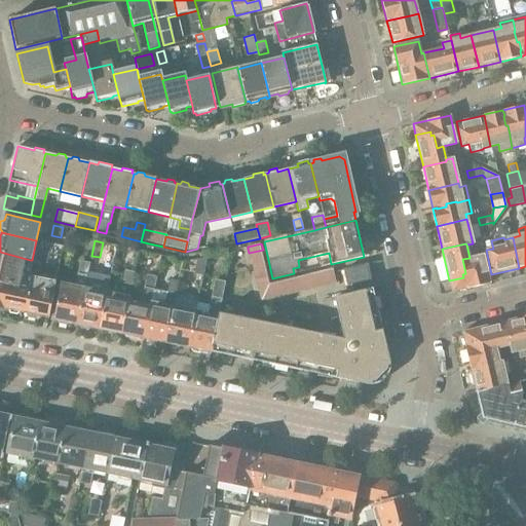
[(220,249),(219,252),(219,255),(223,257),(225,259),(229,260),(232,249),(232,248),(220,249)]
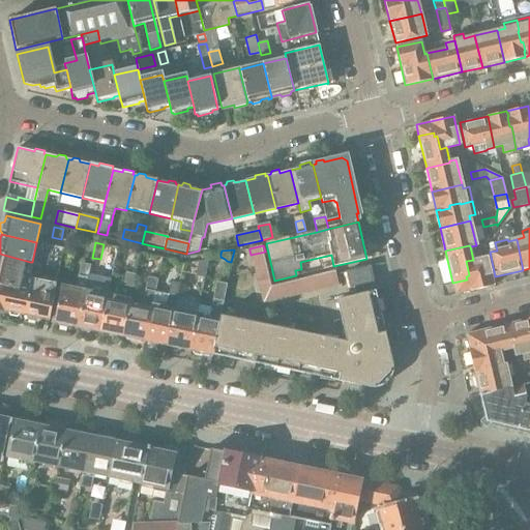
[(265,252),(251,255),(252,262),(266,258),(265,252)]
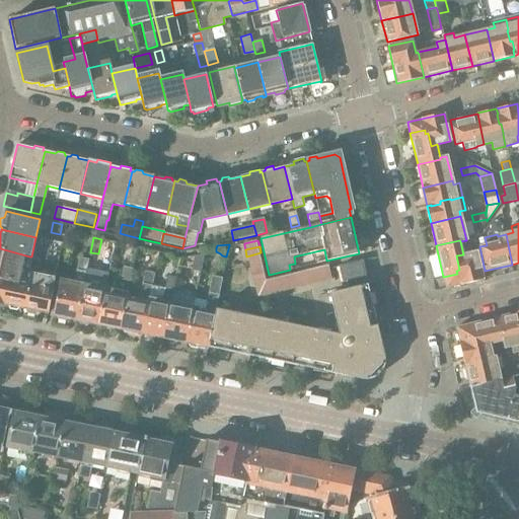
[(22,254),(0,248),(0,279),(19,283),(21,274),(25,275),(29,256),(22,254)]
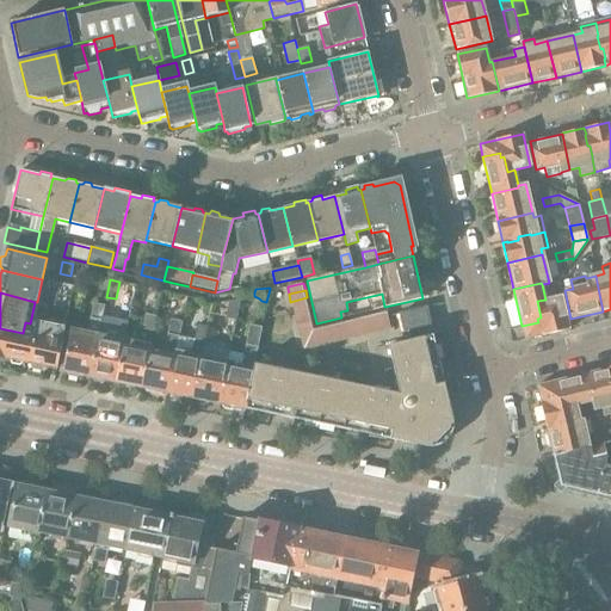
[(525,339),(569,328),(561,296),(545,300),(537,301),(541,318),(537,319),(538,322),(522,326),(525,339)]
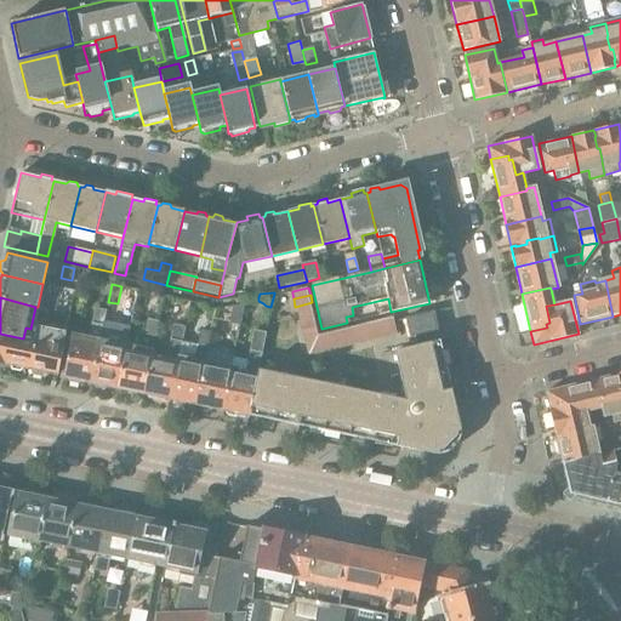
[(295,307),(297,314),(314,309),(312,302),(295,307)]
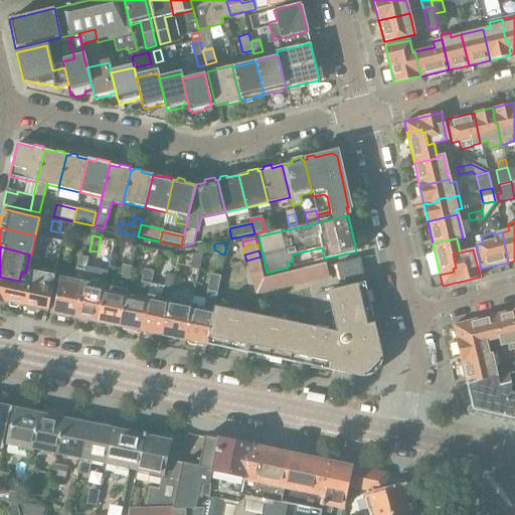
[(202,252),(193,254),(190,270),(199,271),(202,252)]
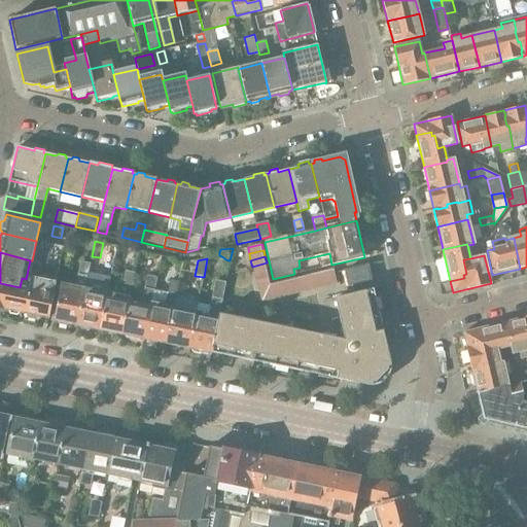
[(20,287),(0,283),(0,308),(9,310),(10,314),(16,315),(20,312),(25,313),(30,289),(36,261),(32,260),(30,260),(26,279),(22,278),(20,287)]
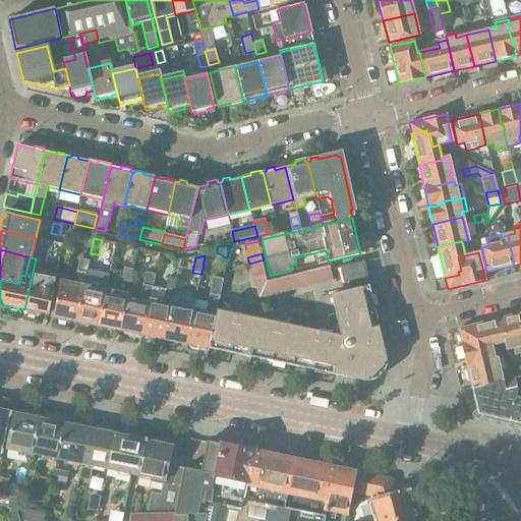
[(27,313),(35,314),(37,312),(47,314),(56,275),(47,273),(46,278),(34,275),(39,272),(42,259),(36,258),(30,286),(24,309),(26,310),(27,313)]
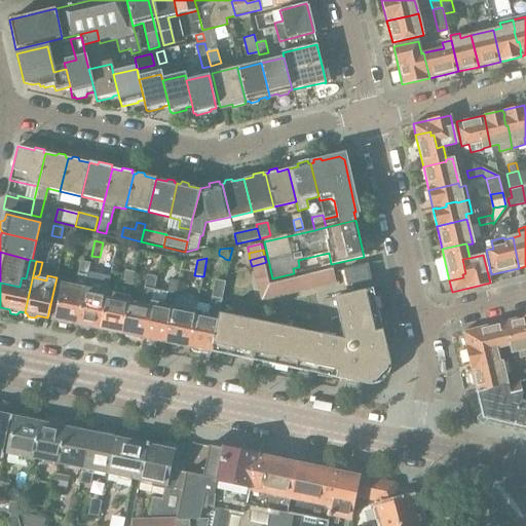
[(89,264),(81,262),(80,262),(75,287),(61,284),(53,320),(57,321),(58,323),(65,324),(67,323),(77,325),(84,289),(89,264)]
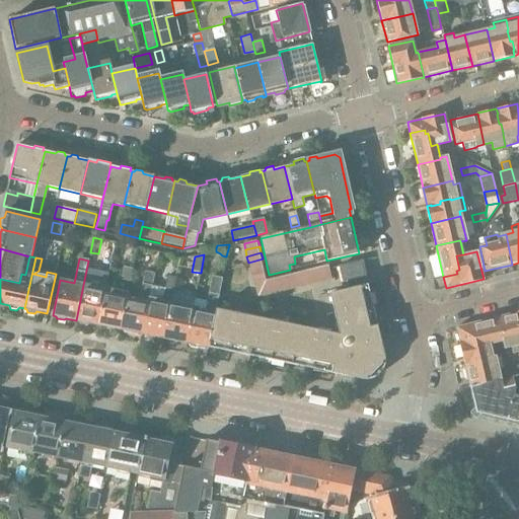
[(263,258),(248,263),(249,269),(264,265),(263,258)]
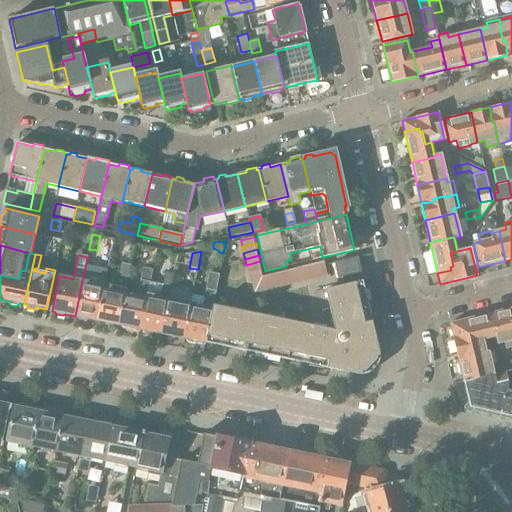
[(337,278),(344,276),(359,272),(356,257),(334,263),(337,278)]
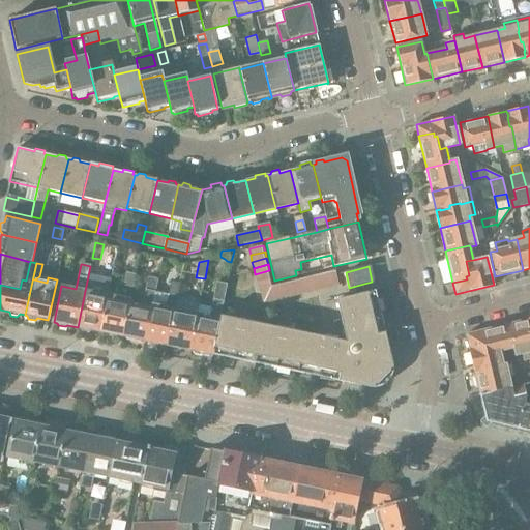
[(113,270),(105,268),(101,282),(110,284),(113,270)]
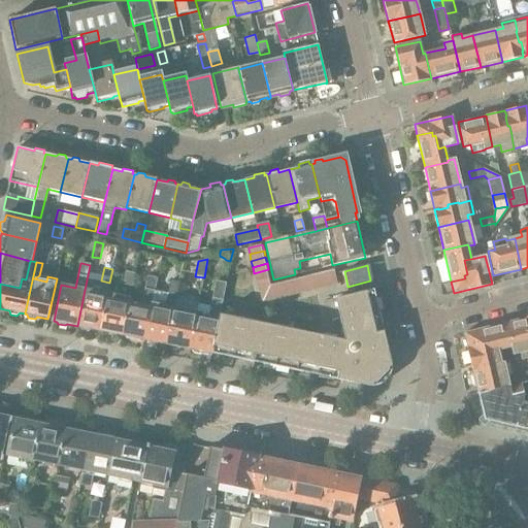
[(331,287),(337,285),(333,268),(327,269),(331,287)]
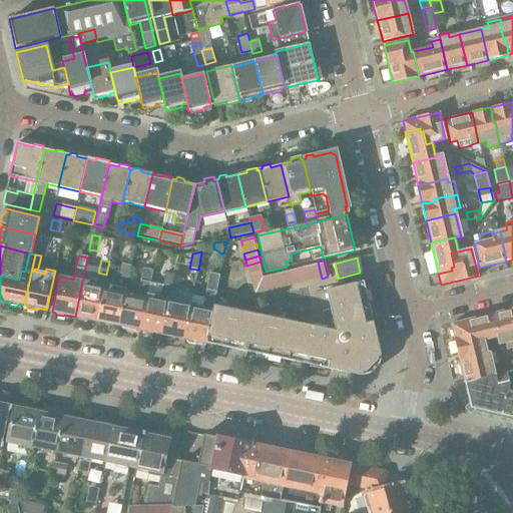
[(246,266),(248,272),(263,268),(261,262),(246,266)]
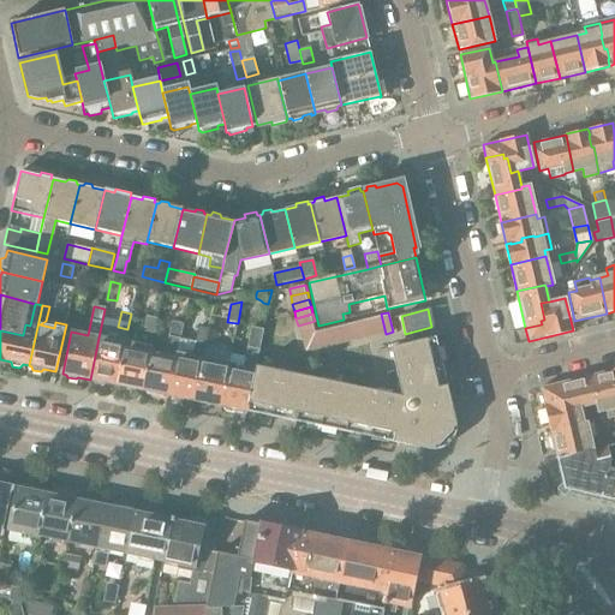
[(378,335),(386,334),(381,314),(374,316),(378,335)]
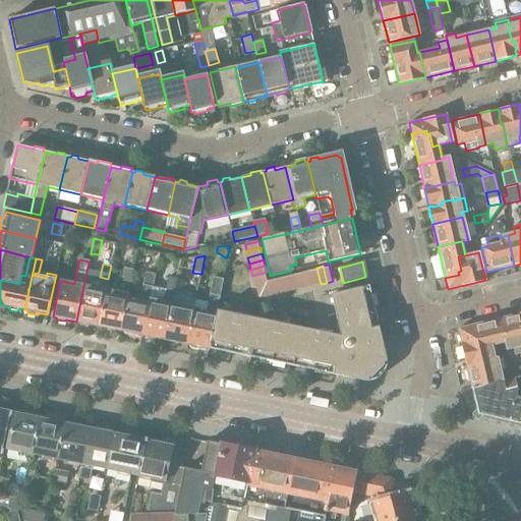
[(314,286),(321,284),(316,268),(310,269),(314,286)]
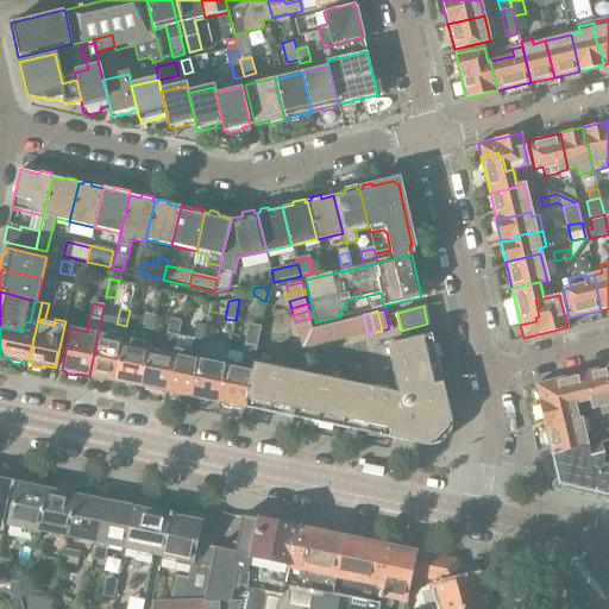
[(152,331),(156,316),(145,314),(142,328),(152,331)]
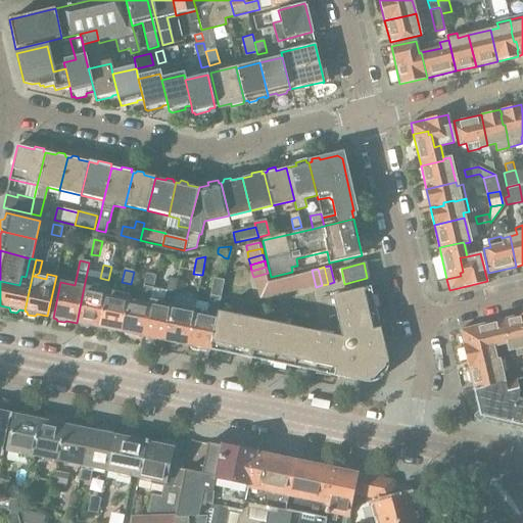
[(310,288),(316,287),(312,270),(305,272),(310,288)]
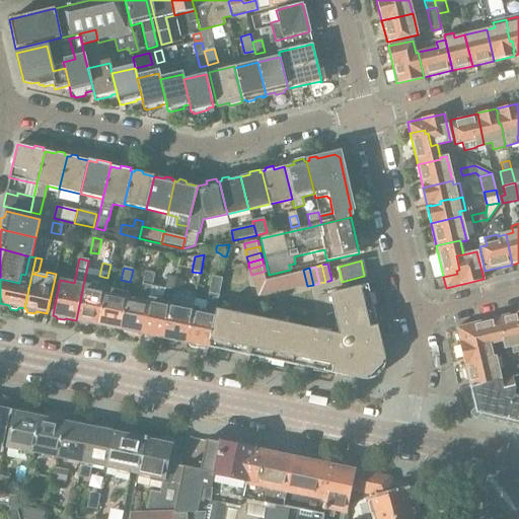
[(301,288),(307,286),(303,270),(297,271),(301,288)]
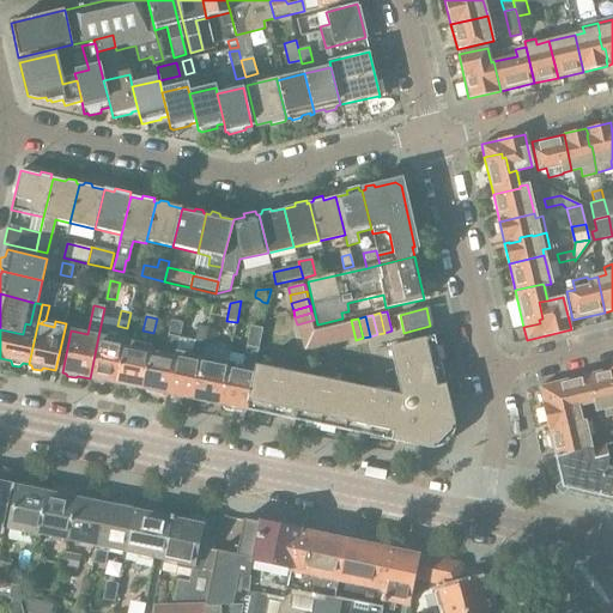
[(314,320),(297,325),(298,332),(315,328),(314,320)]
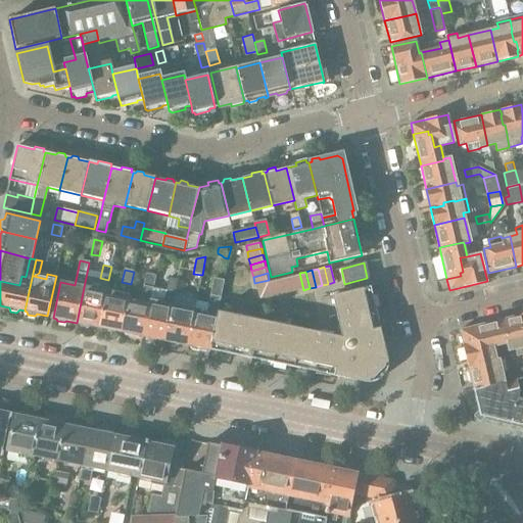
[(297,291),(303,290),(299,273),(293,274),(297,291)]
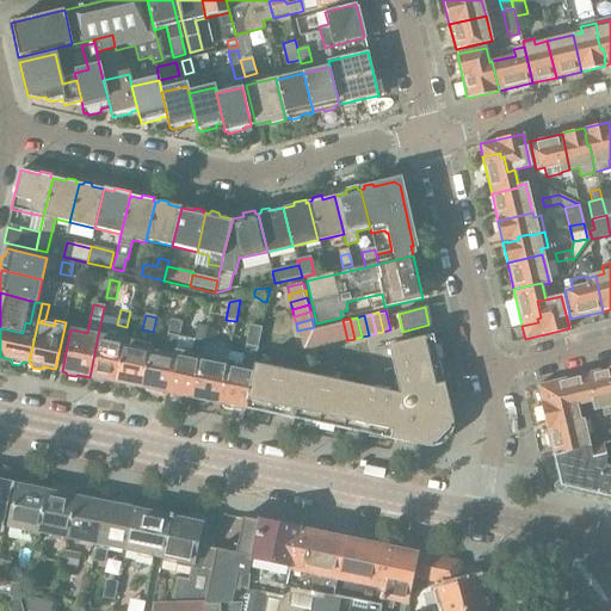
[(340,341),(347,340),(343,320),(335,322),(340,341)]
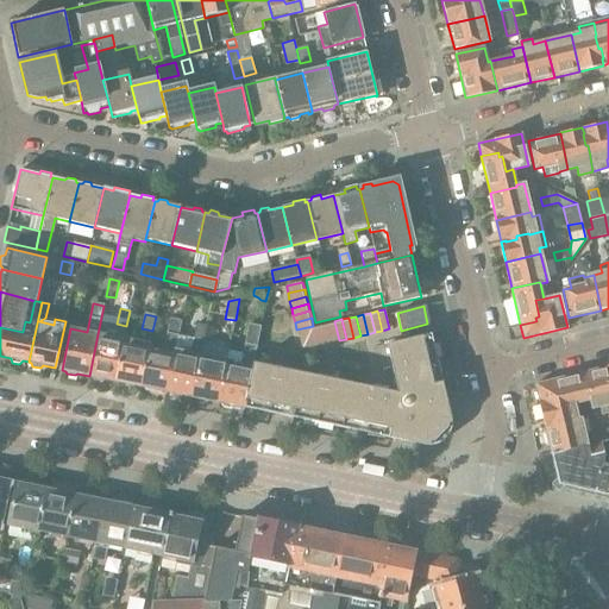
[(164,347),(150,345),(140,387),(143,387),(144,390),(152,391),(155,389),(167,391),(176,350),(179,337),(181,321),(171,320),(168,334),(167,334),(164,347)]
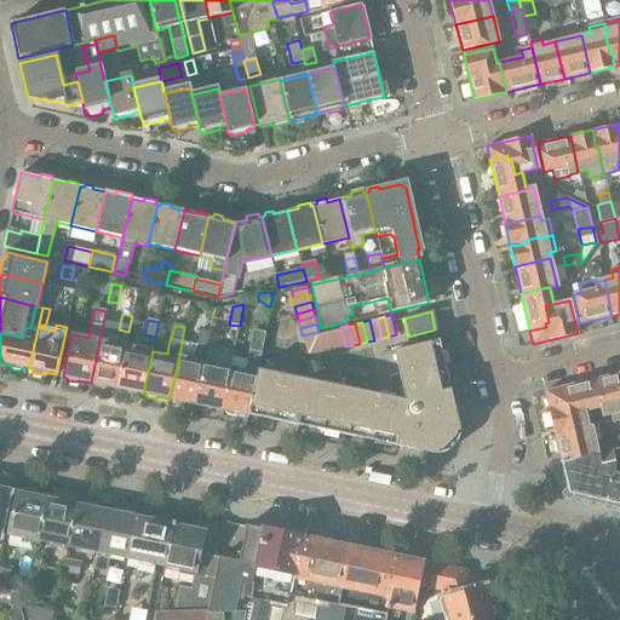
[(338,349),(345,346),(340,327),(333,328),(338,349)]
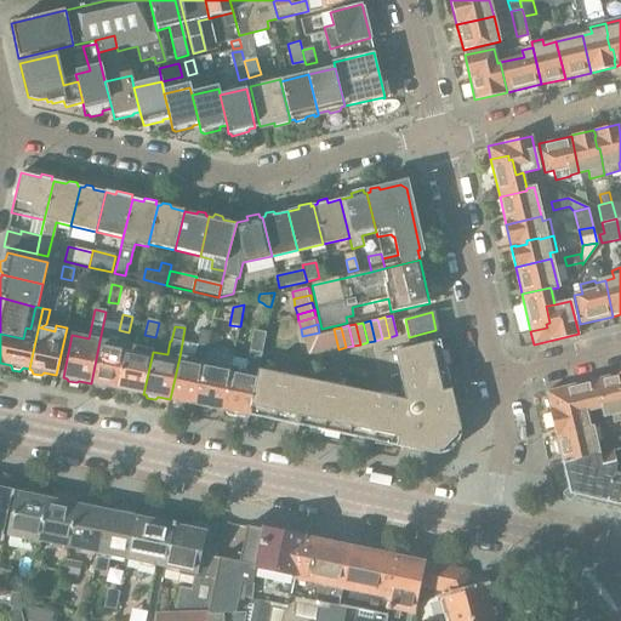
[(331,351),(339,349),(334,329),(326,331),(331,351)]
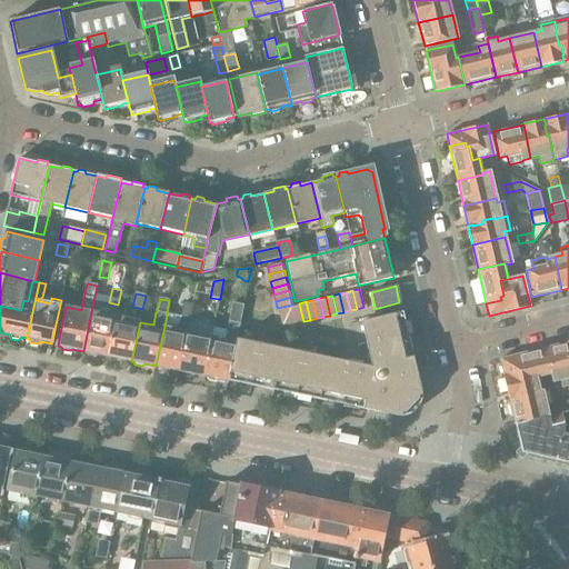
[(237,339),(242,316),(245,306),(232,302),(227,330),(215,328),(212,337),(205,376),(207,377),(208,379),(216,381),(218,379),(228,381),(236,339),(237,339)]
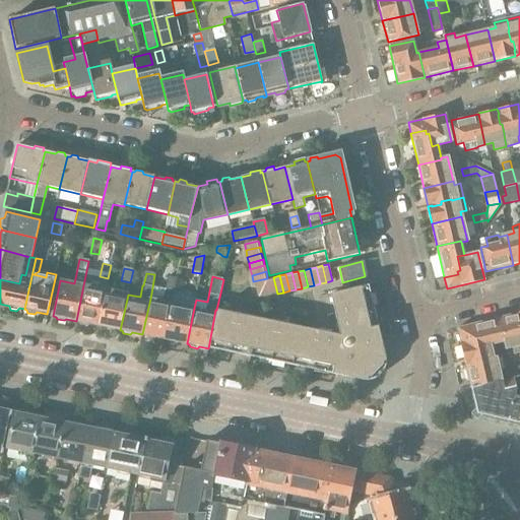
[(165,339),(172,304),(177,279),(166,277),(160,301),(150,299),(142,334),(144,335),(145,337),(152,339),(153,337),(165,339)]
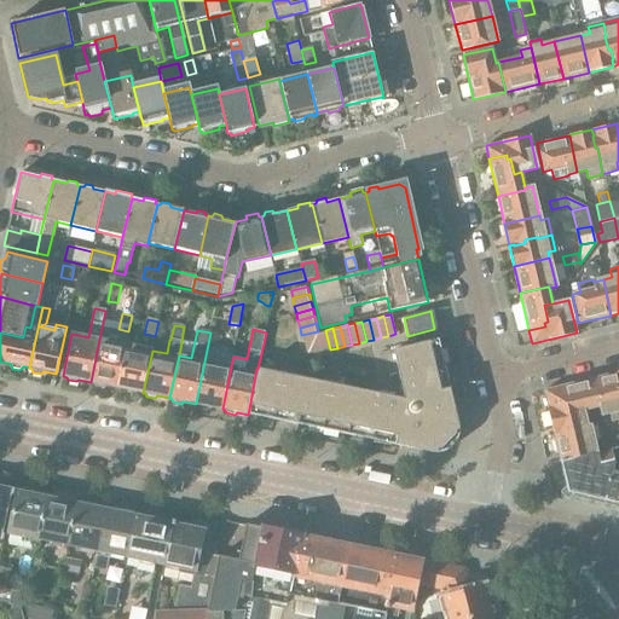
[(325,330),(318,331),(320,339),(323,352),(330,350),(325,330)]
